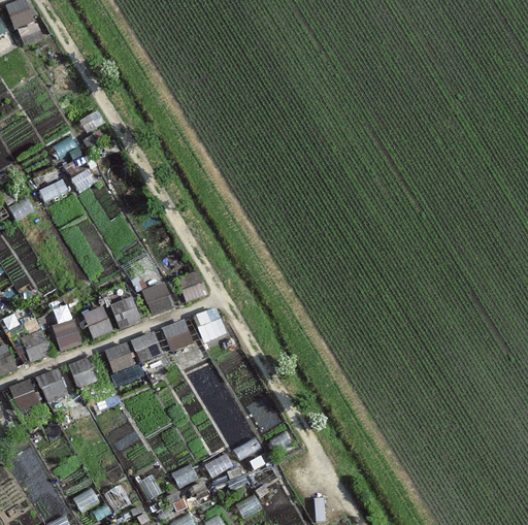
[(17,0),(4,5),(13,28),(35,20),(27,0),(17,0)]
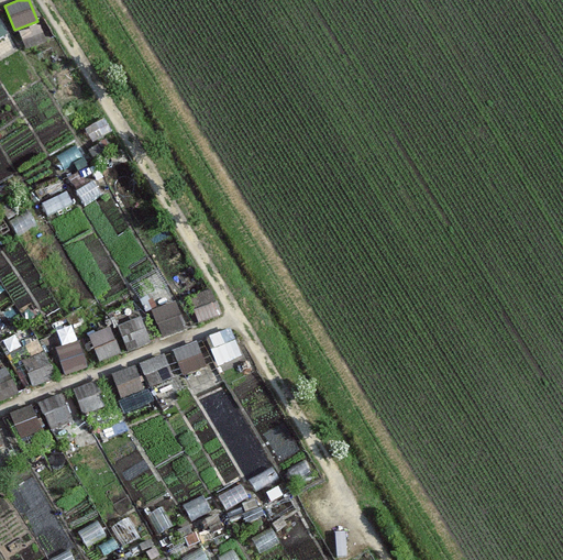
[(94,179),(76,190),(85,205),(102,194),(94,179)]
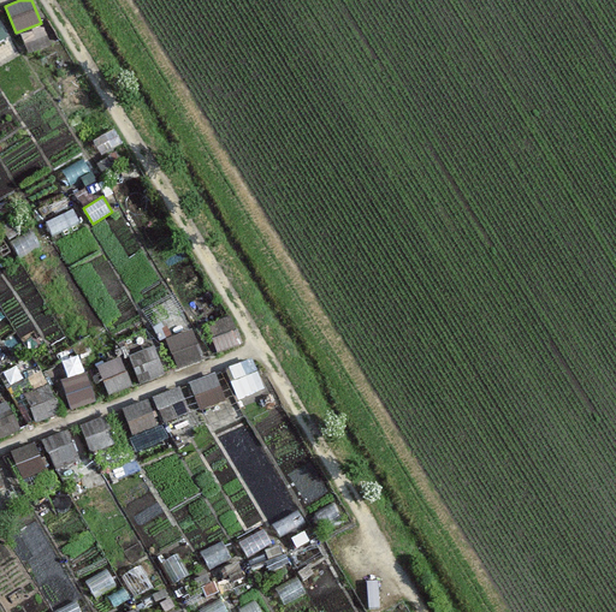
[(72,208),(46,221),(52,236),(80,223),(72,208)]
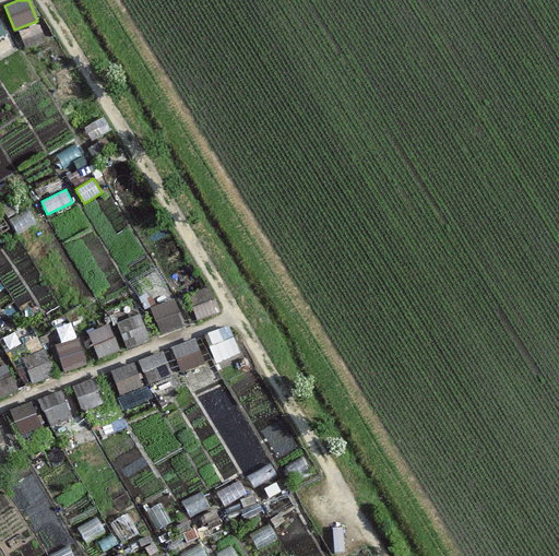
[(30,208),(9,219),(16,234),(37,223),(30,208)]
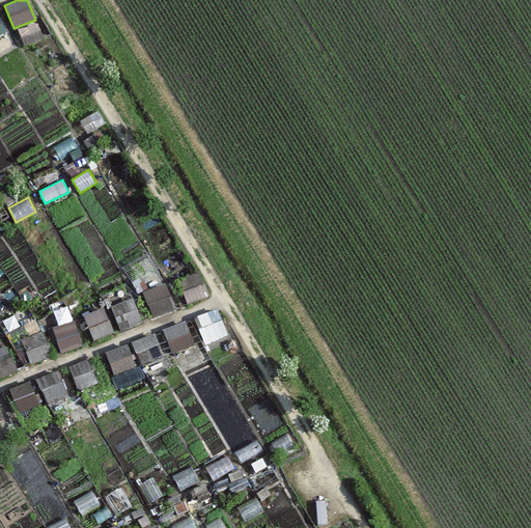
[(199,273),(177,281),(187,304),(208,296),(199,273)]
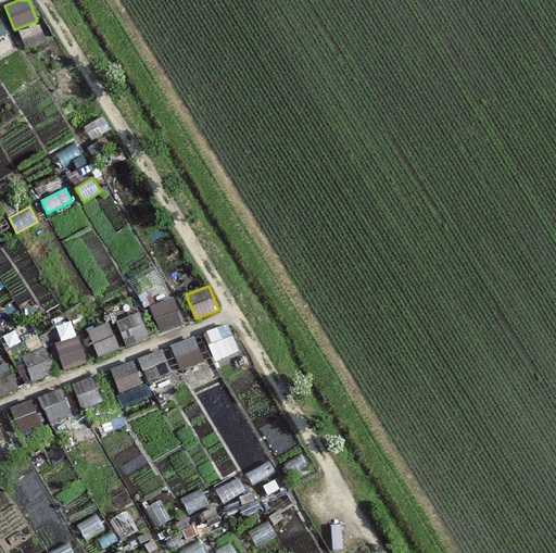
[(173,299),(150,308),(160,331),(182,323),(173,299)]
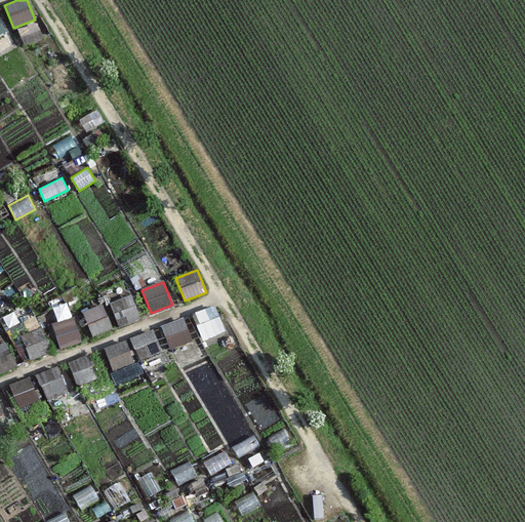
[(132,295),(111,304),(120,326),(142,318),(132,295)]
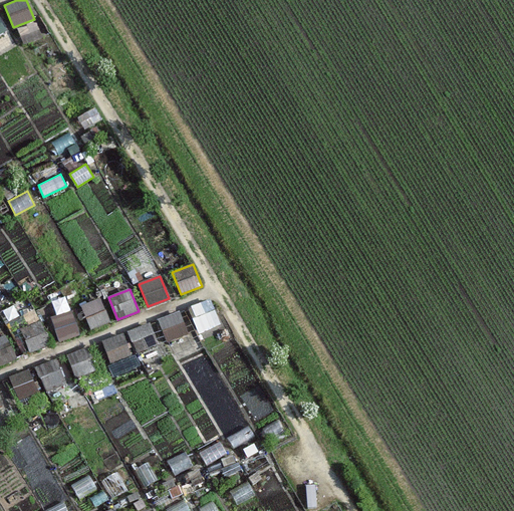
[(100,299),(79,308),(88,330),(109,321),(100,299)]
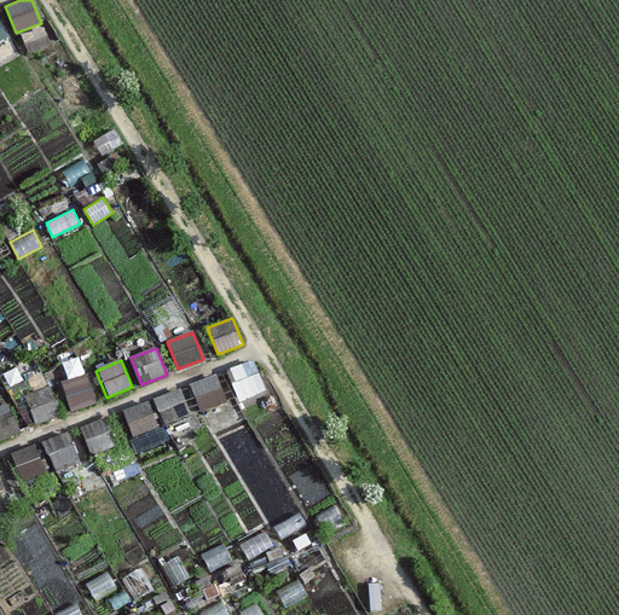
[(253,361),(227,371),(238,398),(264,388),(253,361)]
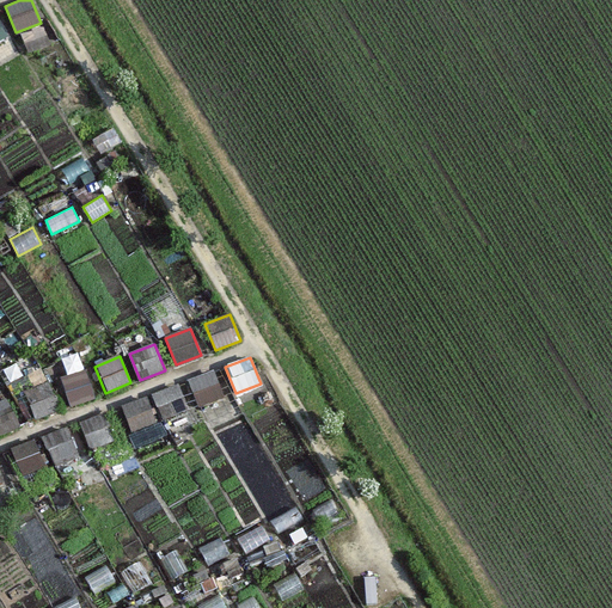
[(63,375),(74,399),(97,390),(86,366),(63,375)]
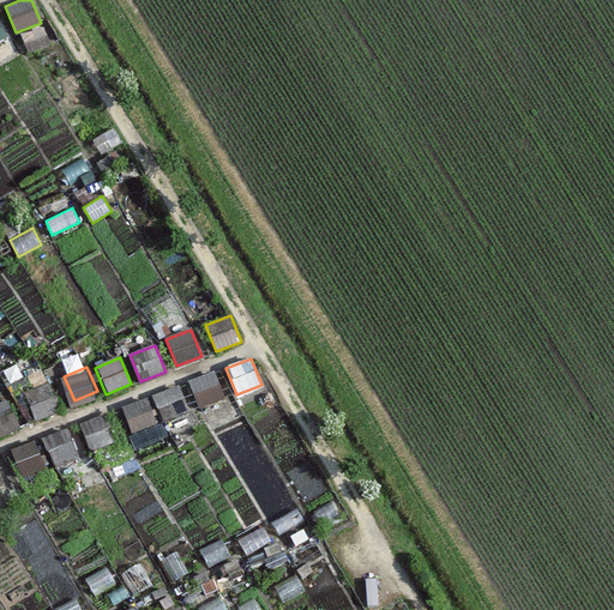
[(214,370),(188,381),(199,408),(224,397),(214,370)]
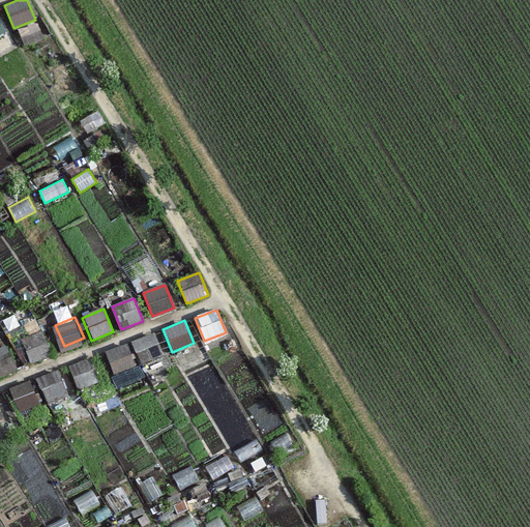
[(42,330),(21,340),(30,362),(52,353),(42,330)]
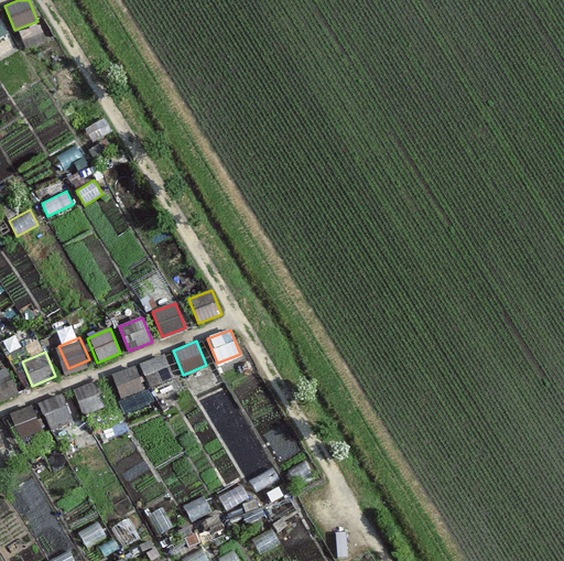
[(164,354),(141,363),(151,387),(174,378),(164,354)]
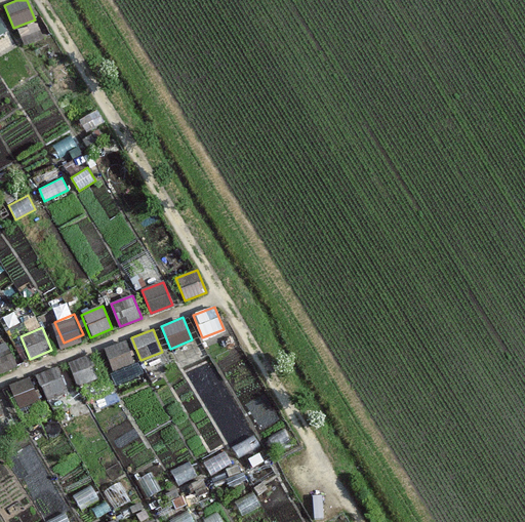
[(124,339),(104,348),(113,370),(134,362),(124,339)]
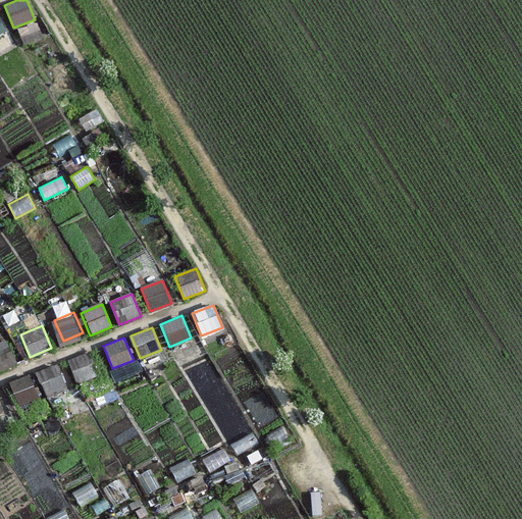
[(7,341),(0,344),(0,369),(16,363),(7,341)]
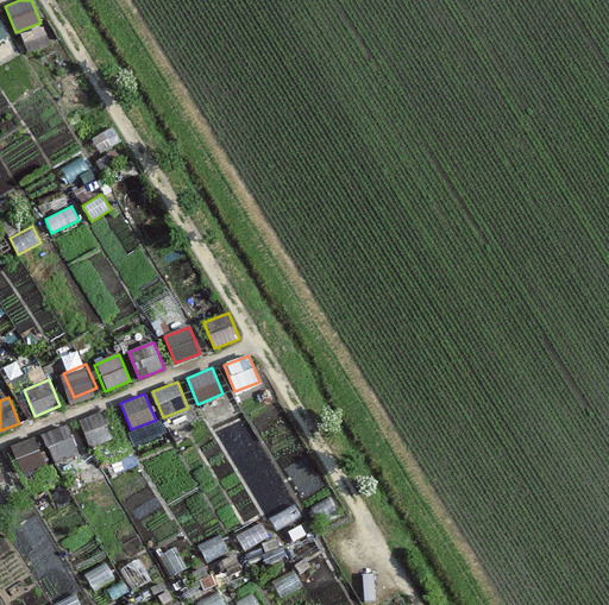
[(105,411),(80,422),(90,448),(115,438),(105,411)]
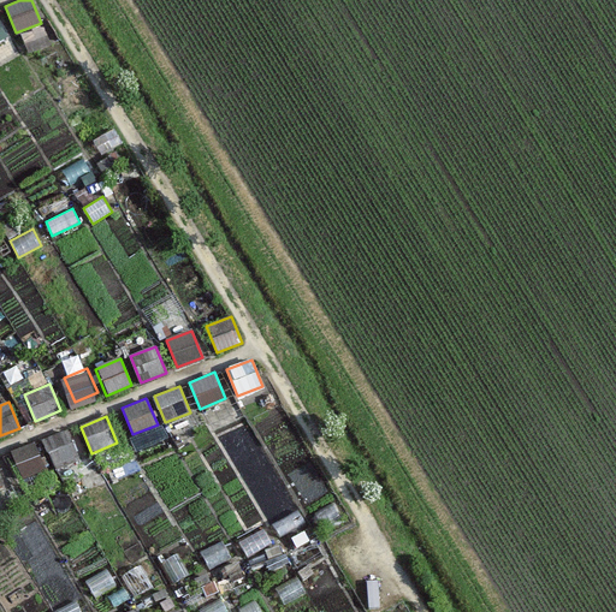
[(69,429),(43,439),(54,465),(80,456),(69,429)]
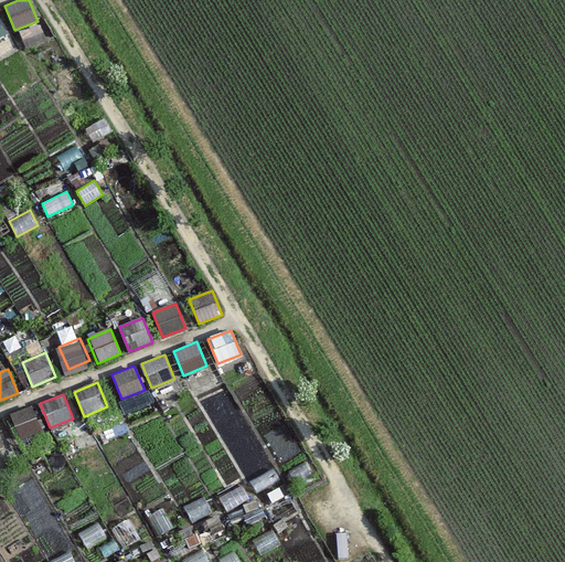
[(31,406),(9,415),(19,439),(42,431),(31,406)]
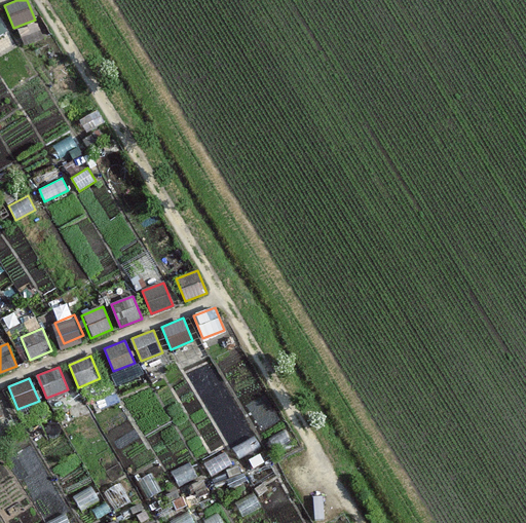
[(286,428),(268,439),(276,451),(293,441),(286,428)]
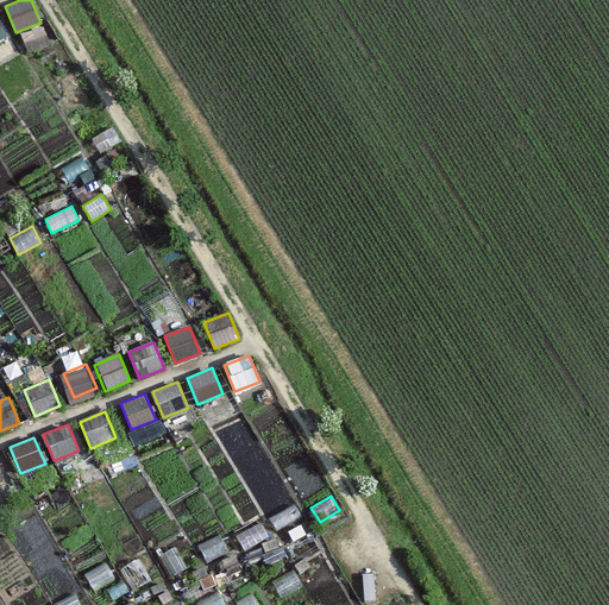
[(294,503),(269,517),(277,530),(302,516),(294,503)]
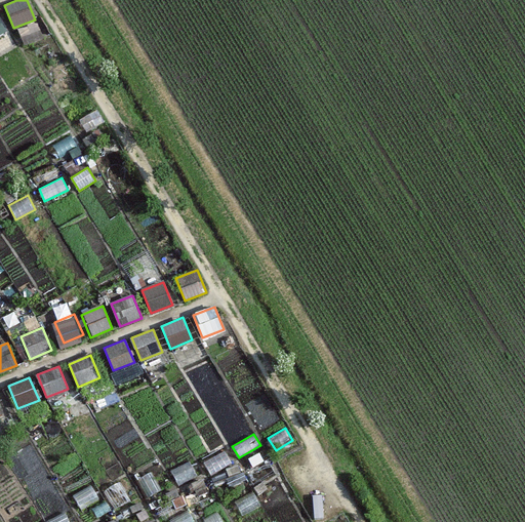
[(223,451),(205,462),(212,474),(230,464),(223,451)]
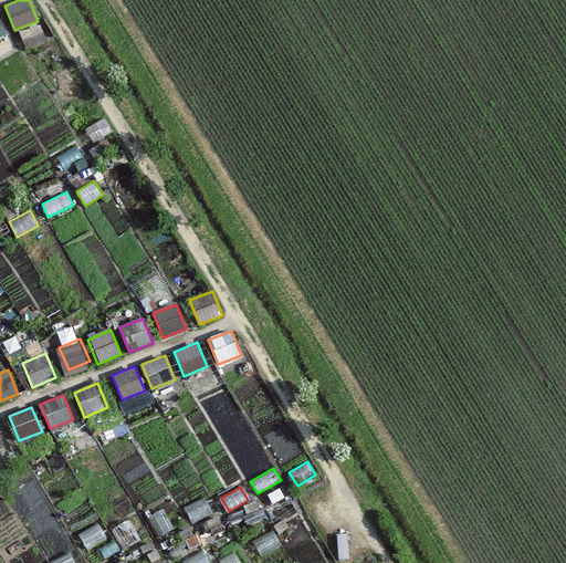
[(205,497),(185,507),(191,520),(211,511),(205,497)]
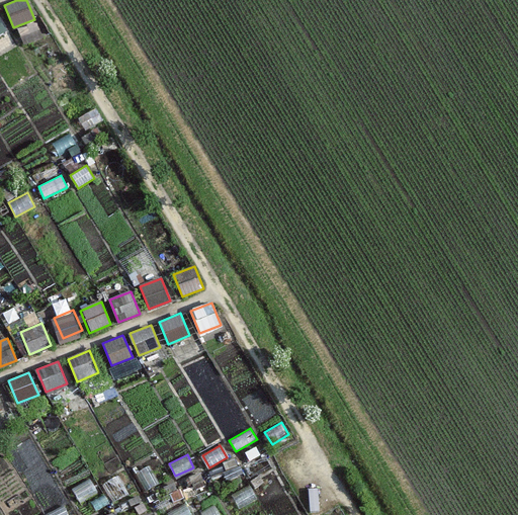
[(265,454),(244,466),(250,478),(271,465),(265,454)]
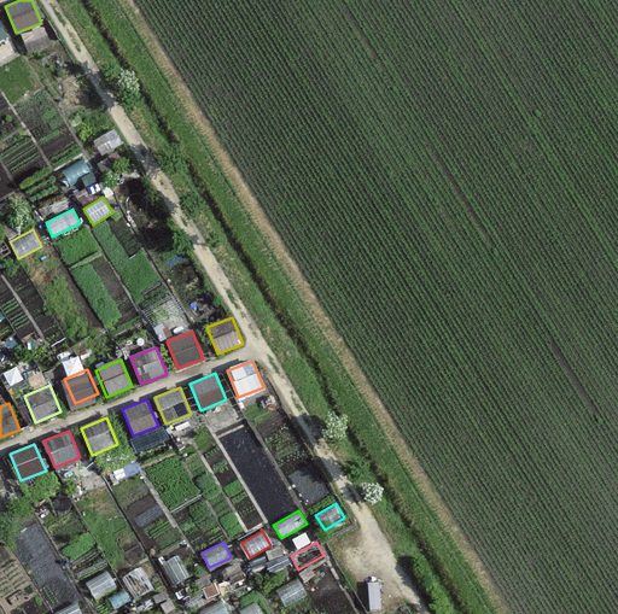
[(179,554),(161,563),(173,585),(191,576),(179,554)]
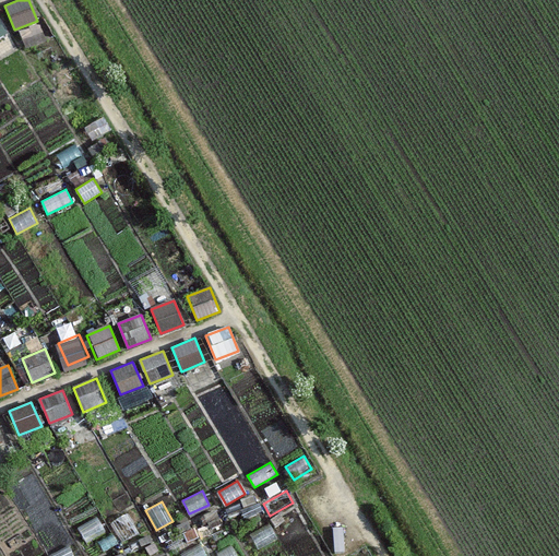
[(128,512),(111,521),(122,542),(139,533),(128,512)]
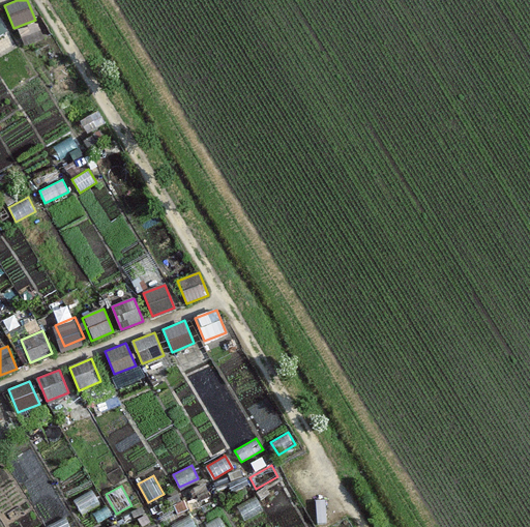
[(255,496),(237,506),(244,519),(262,507),(255,496)]
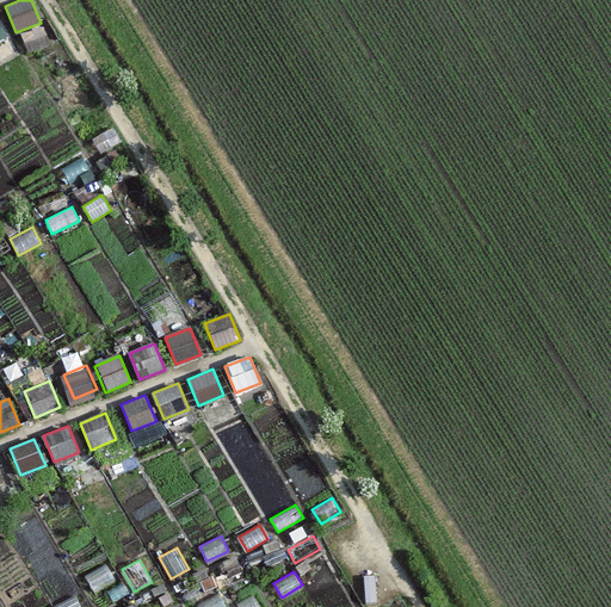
[(118,577),(102,587),(107,598),(124,589),(118,577)]
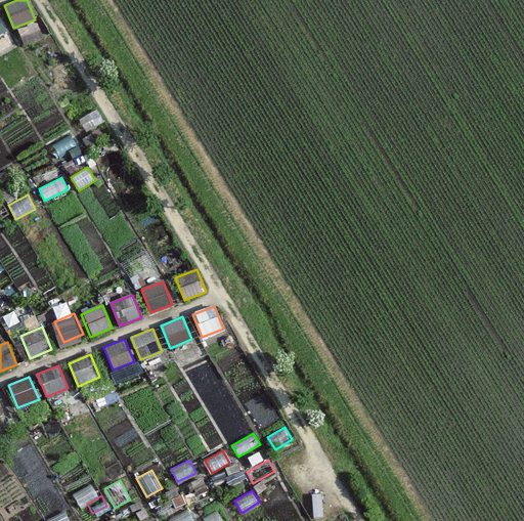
[(194,520),(187,509),(170,520),(171,520),(194,520)]
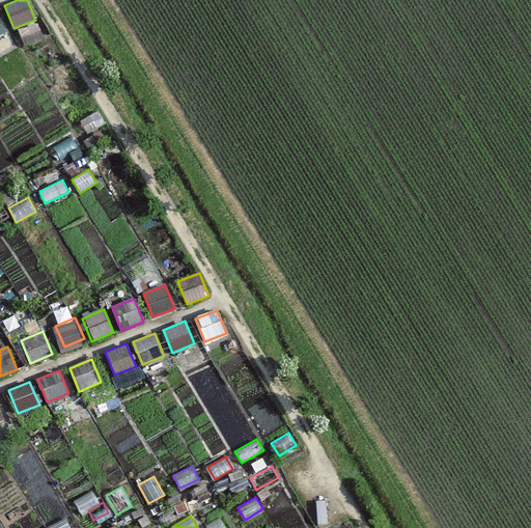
[(70,527),(64,518),(46,526),(47,527),(70,527)]
